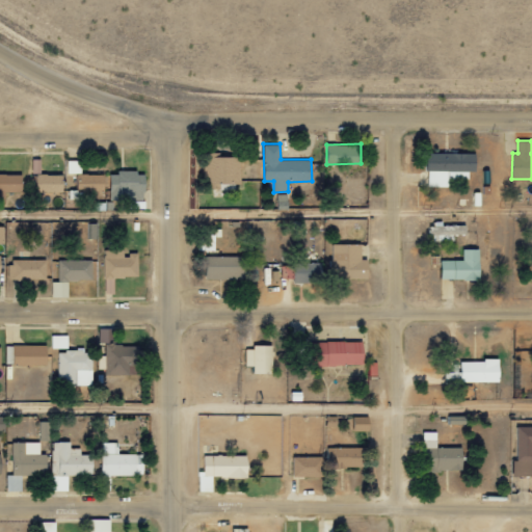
[(426,150),(476,150),(476,169),(447,169),(447,185),(426,186),(426,150)]
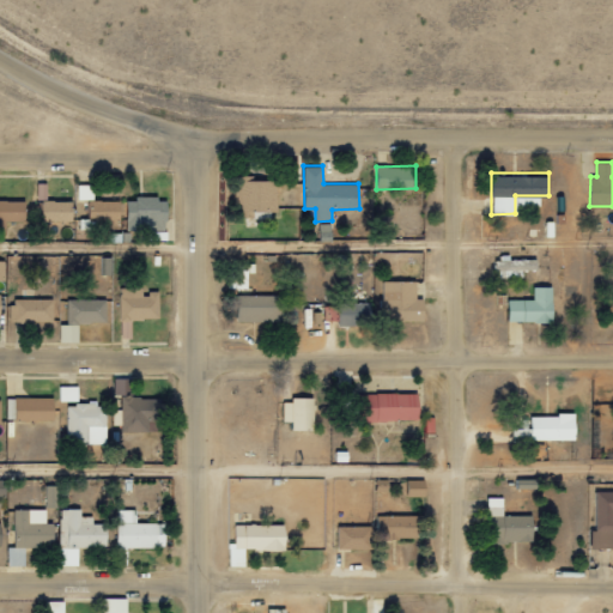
[(248,180),(248,176),(240,176),(241,217),(255,216),(255,210),(278,210),(277,180),(248,180)]
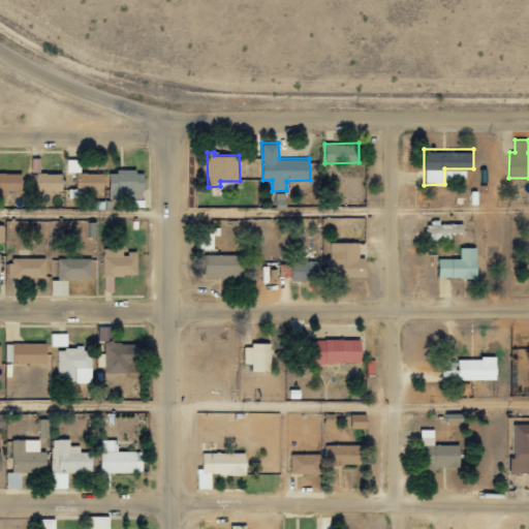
[(81,172),(80,158),(66,158),(66,172),(81,172)]
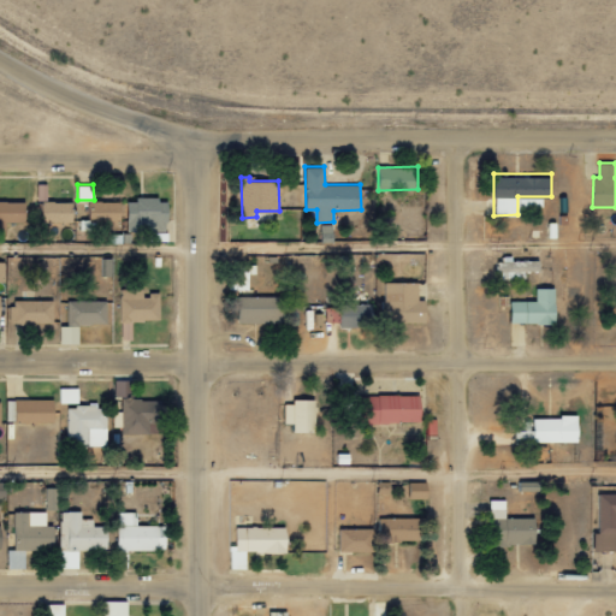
[(25,199),(0,200),(0,234),(6,235),(6,221),(25,221),(25,199)]
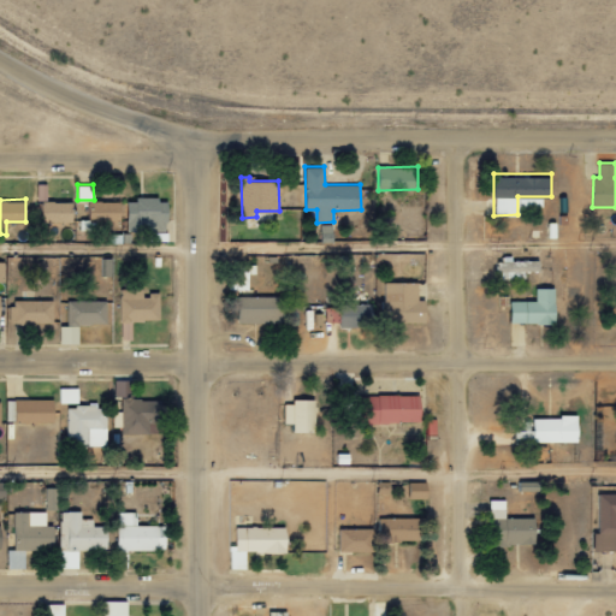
[(72,201),(42,201),(42,223),(72,221),(72,201)]
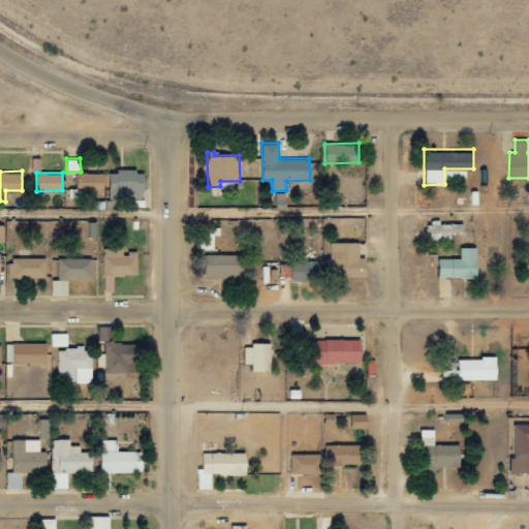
[(426,223),(431,223),(431,220),(438,220),(438,224),(463,223),(463,234),(426,234),(426,223)]
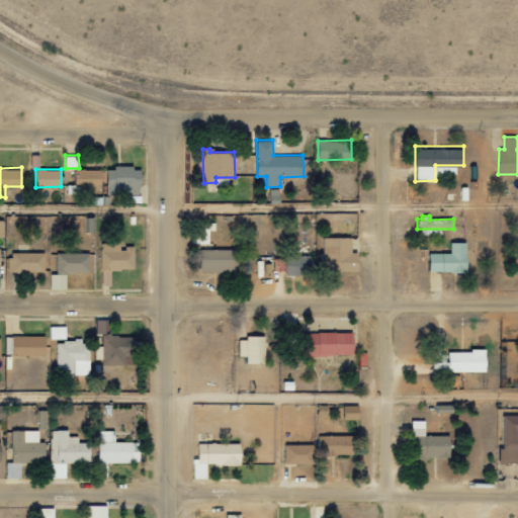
[(94,232),(93,217),(84,217),(85,232),(94,232)]
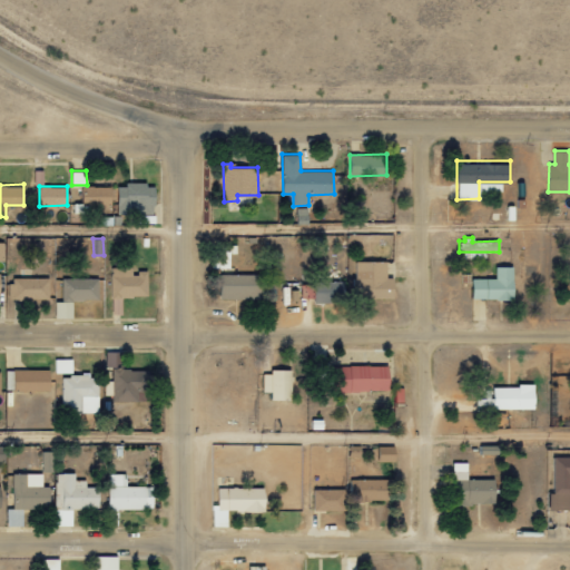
[(386,261),(355,261),(355,296),(394,297),(395,277),(386,277),(386,261)]
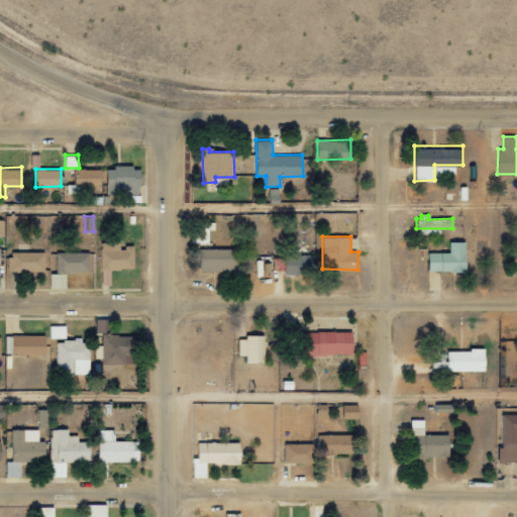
[(450,241),(464,241),(466,268),(427,270),(427,253),(450,252),(450,241)]
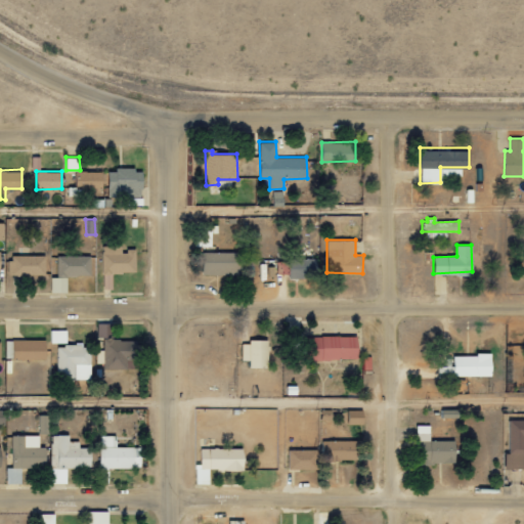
[(102,246),(102,289),(113,289),(113,272),(136,272),(136,250),(122,250),(122,246),(102,246)]
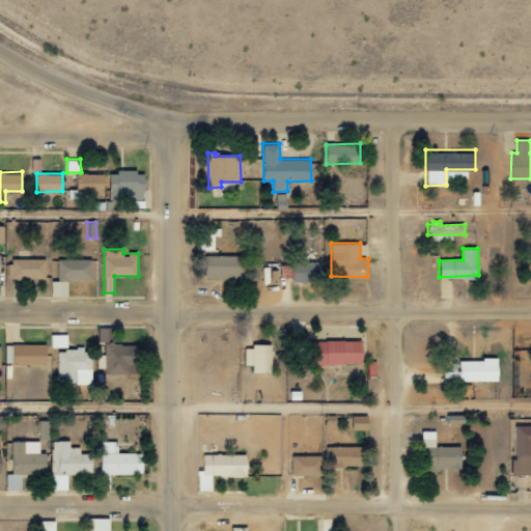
[(205,277),(243,278),(243,255),(206,255),(205,277)]
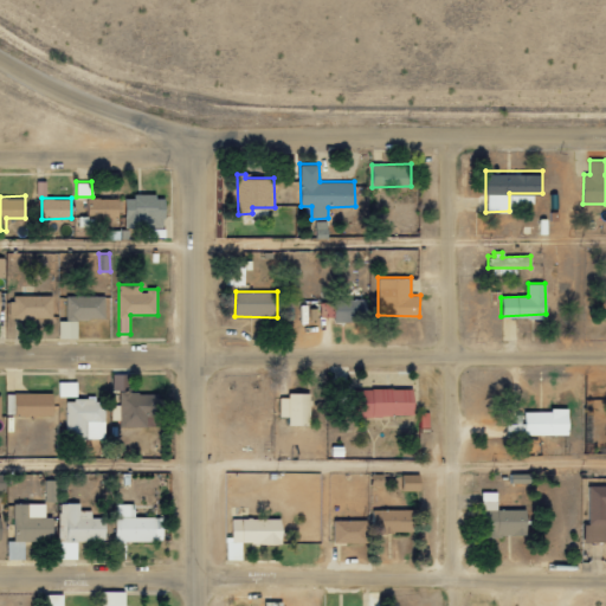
[(52,295),(11,296),(11,317),(52,316),(52,295)]
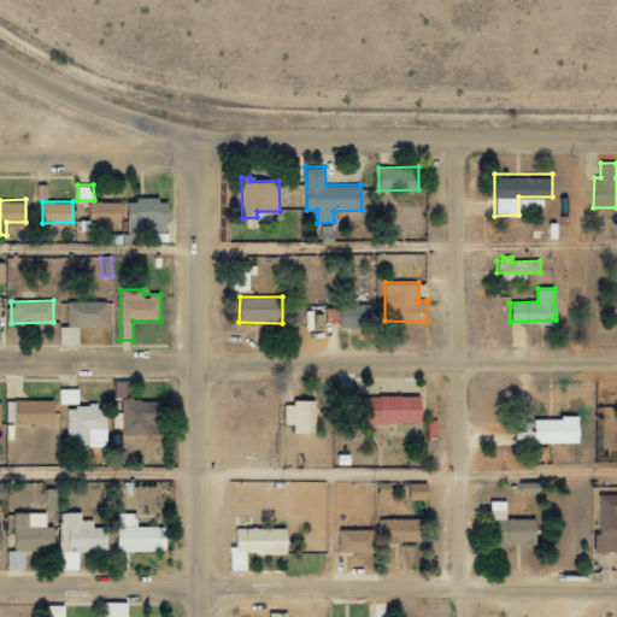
[(68,325),(59,325),(60,344),(80,344),(78,324),(107,324),(106,300),(66,301),(68,325)]
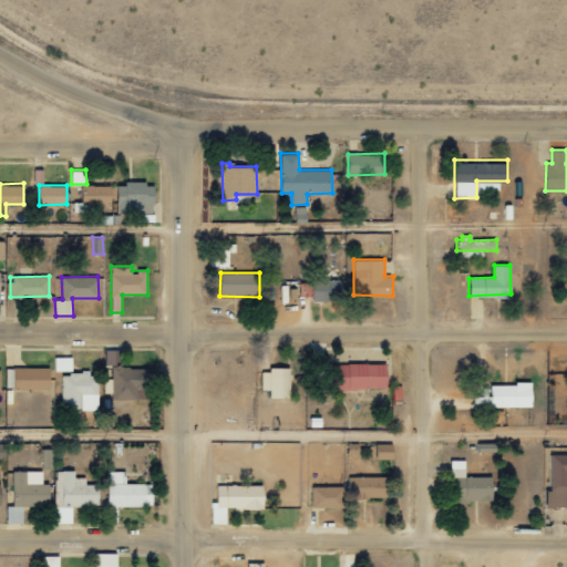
[(312,279),(312,300),(342,301),(342,279),(312,279)]
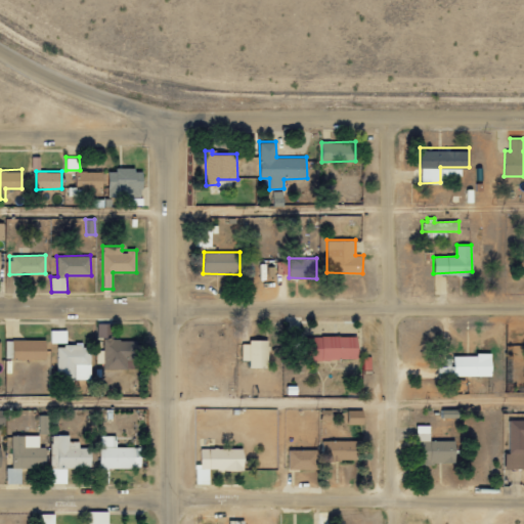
[(276,274),(288,273),(288,261),(276,261),(276,274)]
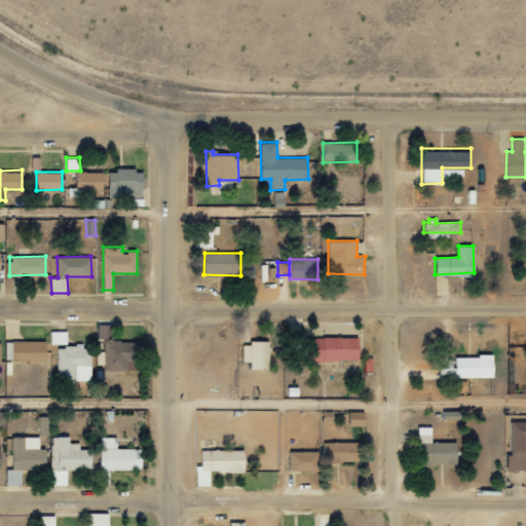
[(138,369),(137,340),(114,341),(113,324),(97,325),(98,339),(103,339),(104,370),(138,369)]
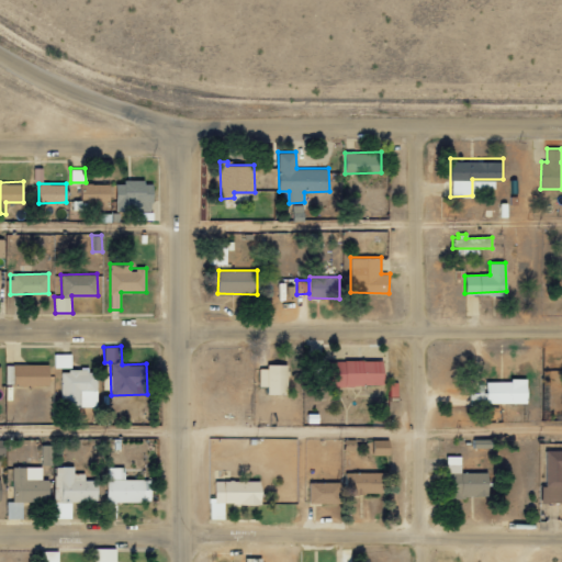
[(71,368),(71,353),(55,353),(55,368),(71,368)]
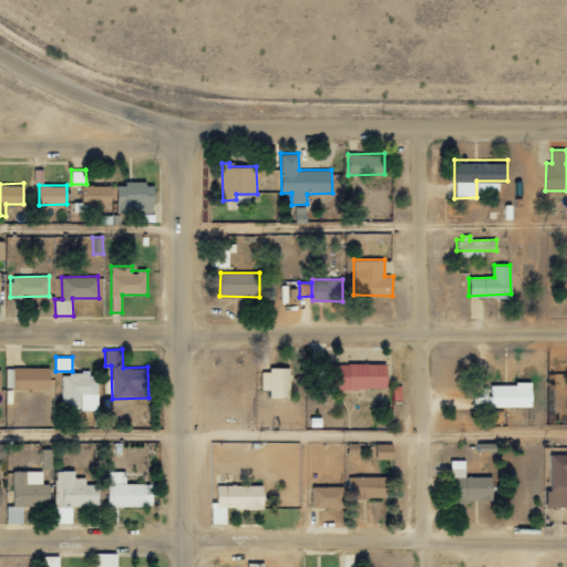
[(388,363),(331,364),(332,389),(388,389),(388,363)]
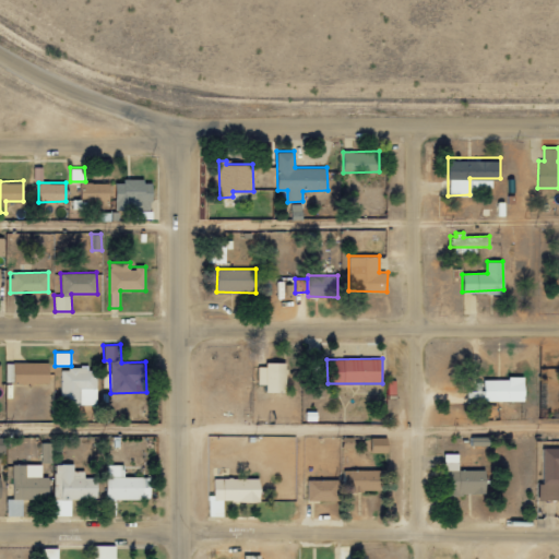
[(49,361),(6,363),(7,383),(49,382),(49,361)]
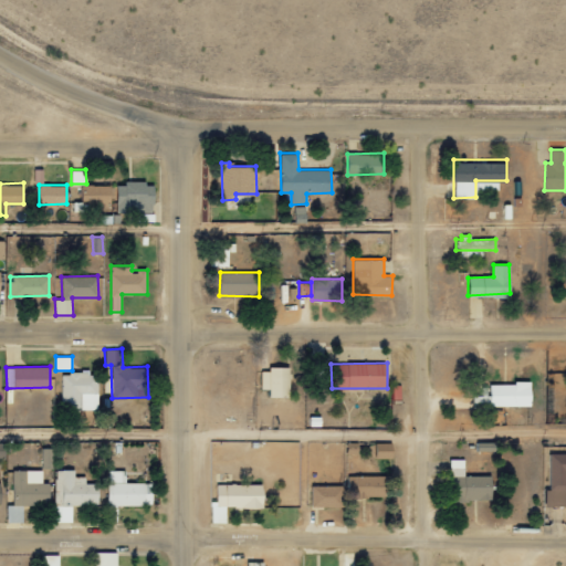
[(290,368),(261,368),(261,388),(270,389),(270,397),(290,397),(290,368)]
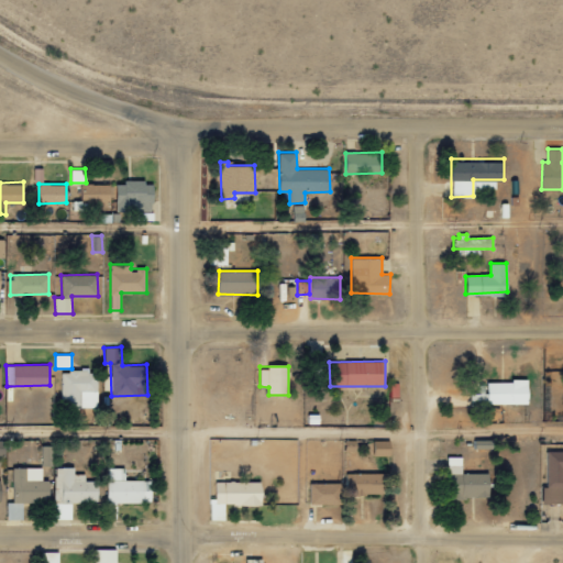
[(62,370),(61,407),(96,407),(97,371),(62,370)]
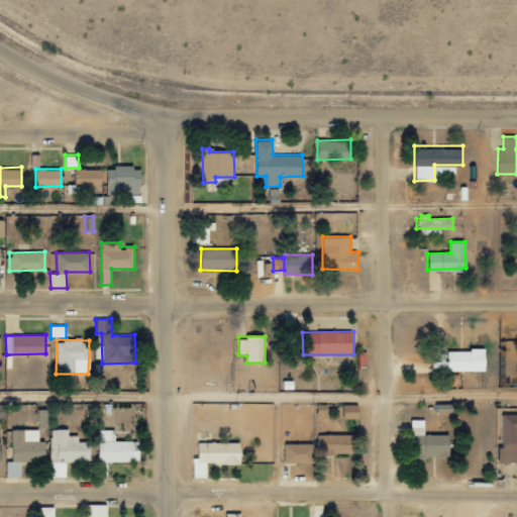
[(486,371),(486,349),(448,349),(448,360),(434,362),(434,371),(486,371)]
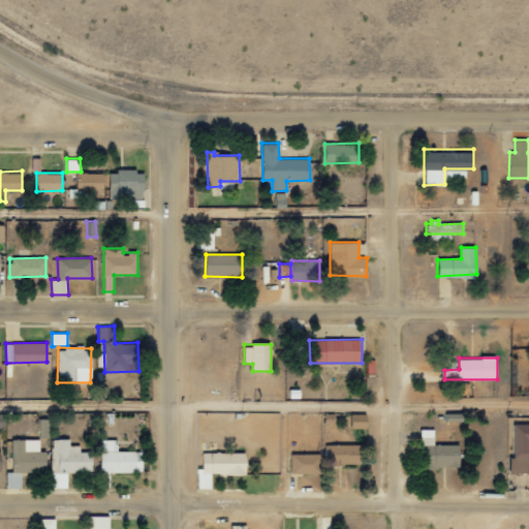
[(351,428),(367,428),(367,413),(351,414),(351,428)]
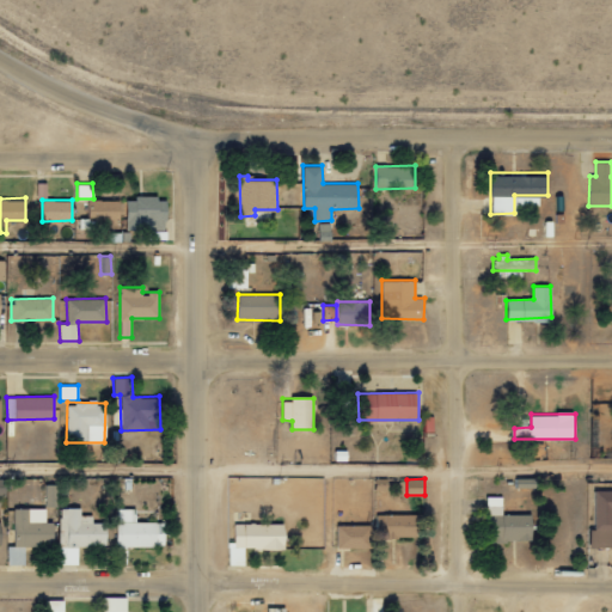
[(56,506),(56,484),(46,484),(46,506),(56,506)]
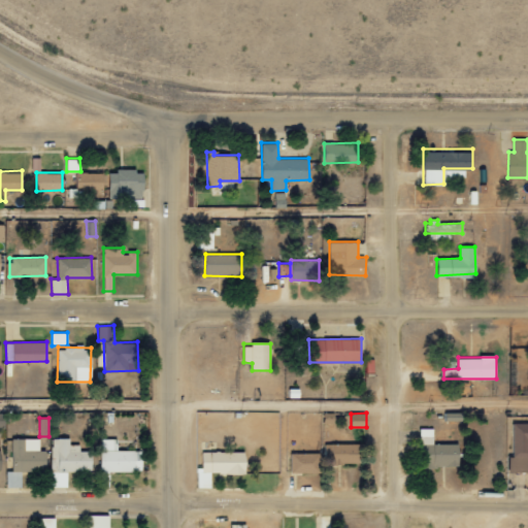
[(420,467),(460,466),(459,443),(434,443),(433,428),(419,428),(420,467)]
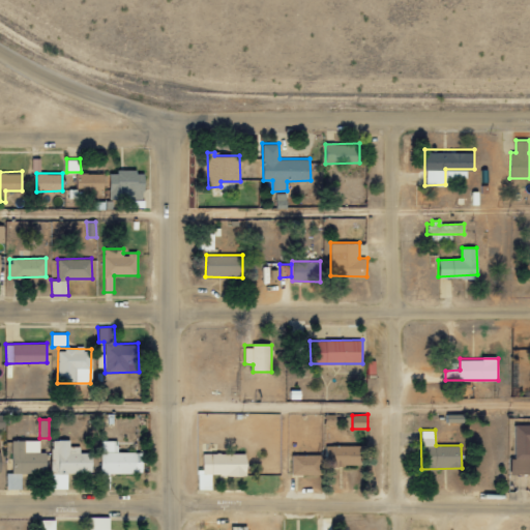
[(91,452),(79,452),(79,445),(69,445),(69,439),(51,440),(51,489),(67,488),(67,472),(91,472),(91,452)]
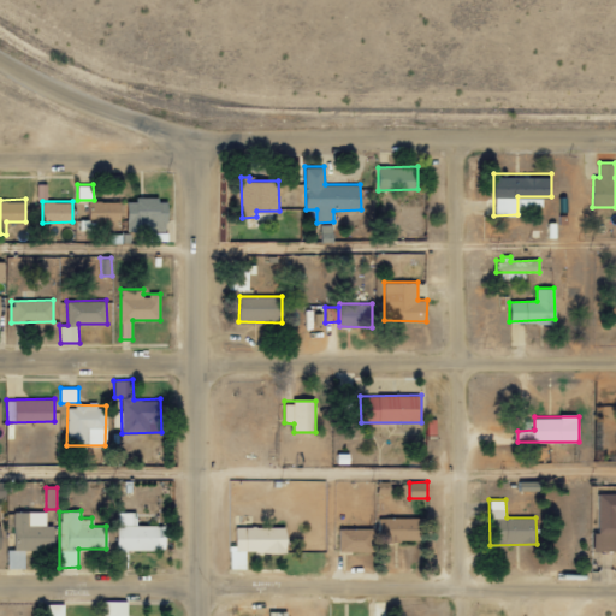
[(46,511),(15,511),(13,549),(7,549),(7,567),(24,567),(25,549),(54,550),(55,526),(46,525),(46,511)]
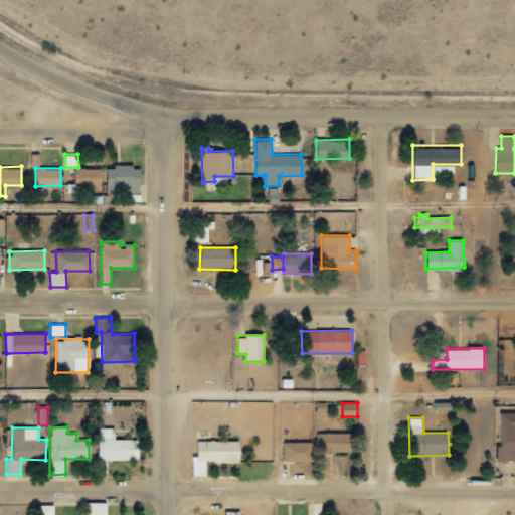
[(114,439),(114,427),(98,427),(98,460),(137,460),(137,439),(114,439)]
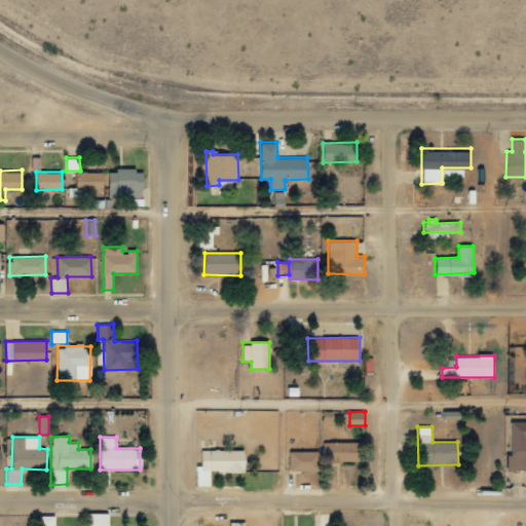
[(359,442),(331,442),(331,462),(359,461),(359,442)]
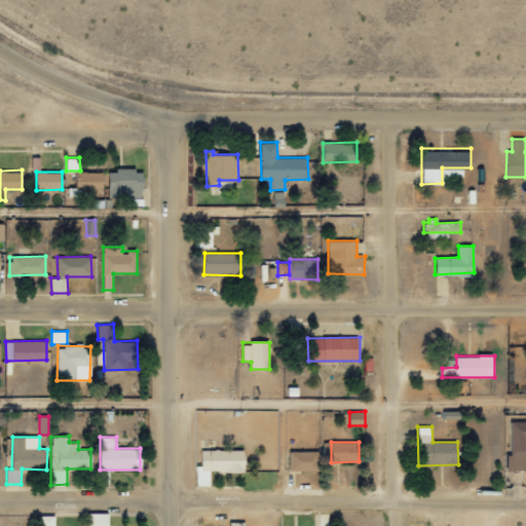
[(245,449),(201,450),(201,465),(196,465),(196,485),(211,485),(210,472),(245,471),(245,449)]
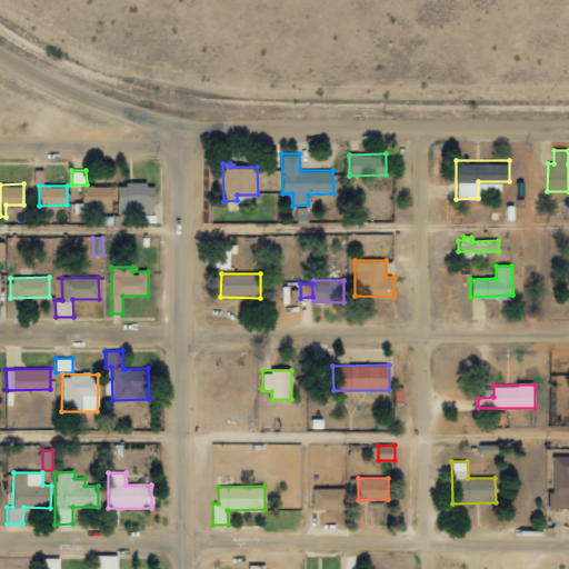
[(343,509),(343,487),(312,488),(313,509),(343,509)]
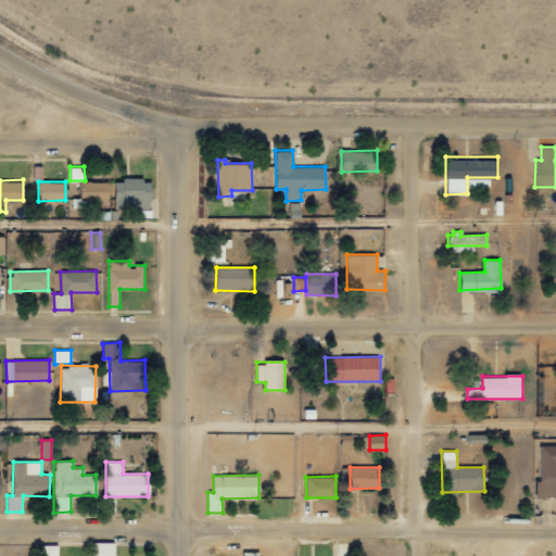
[(115,555),(116,542),(93,542),(92,555),(115,555)]
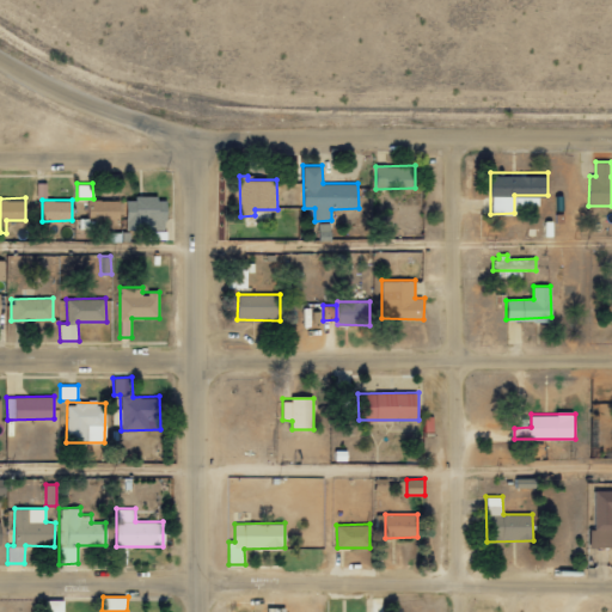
[(65,611),(65,599),(49,599),(49,611),(65,611)]
